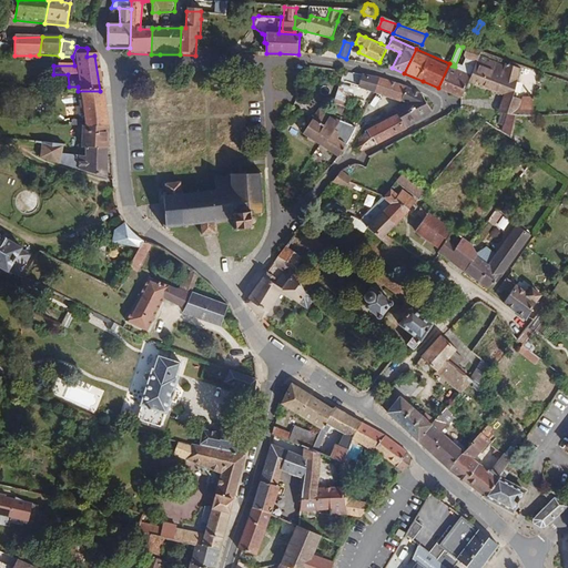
[(465,85),(476,60),(479,53),(466,49),(463,57),(464,60),(460,69),(455,67),(452,66),(453,63),(450,62),(449,63),(438,88),(459,98),(460,97),(464,89),(465,85)]
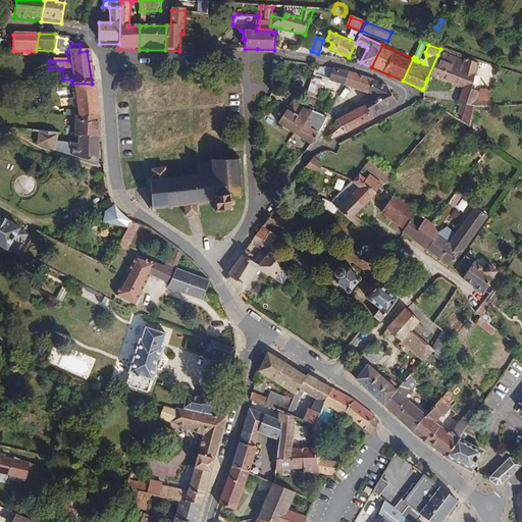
[(470,92),(479,67),(461,61),(460,64),(437,55),(427,79),(459,92),(454,106),(464,109),(471,111),(471,109),(486,109),(488,94),(476,93),(475,95),(470,92)]
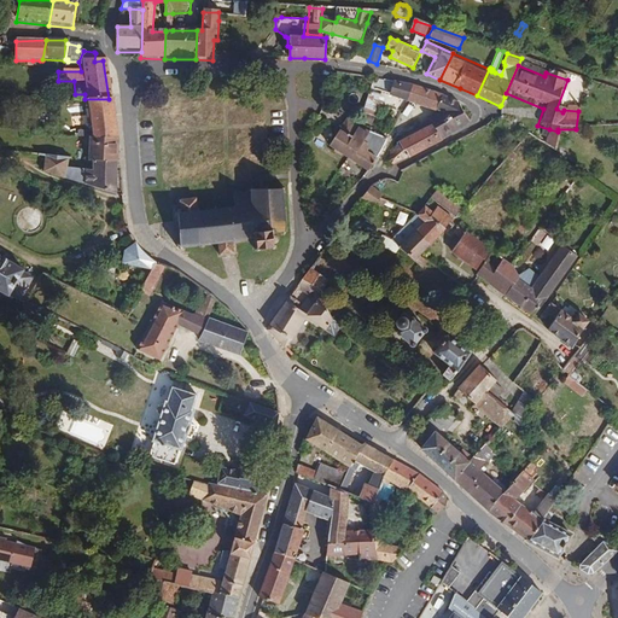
[(435,111),(442,95),(415,85),(395,81),(390,97),(404,100),(435,111)]
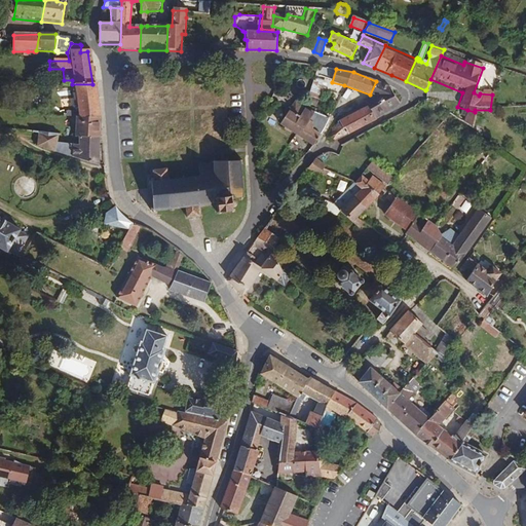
[(321,99),(326,81),(313,78),(308,95),(321,99)]
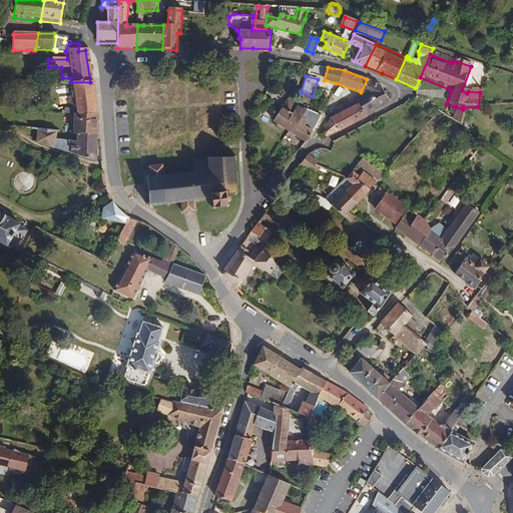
[(390,98),(390,95),(389,93),(388,89),(386,87),(384,86),(367,79),(361,92),(365,93),(375,110),(390,102),(390,98)]
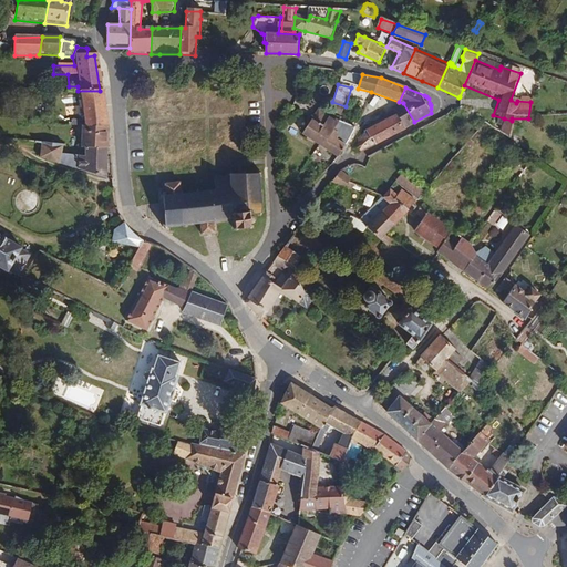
[(106,125),(100,91),(78,91),(83,125),(106,125)]
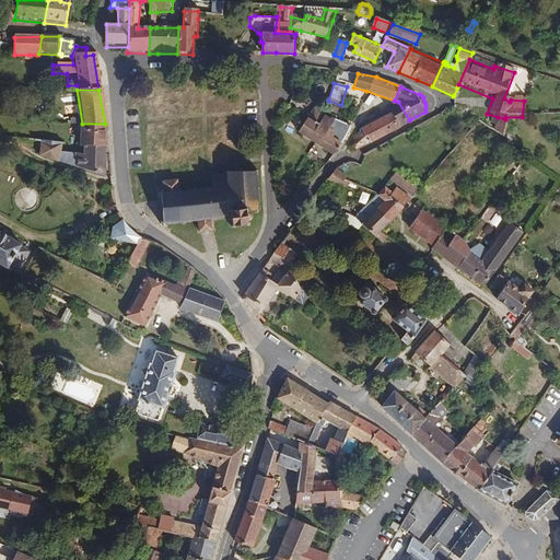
[(409,120),(398,102),(388,108),(392,114),(383,119),(391,130),(409,120)]
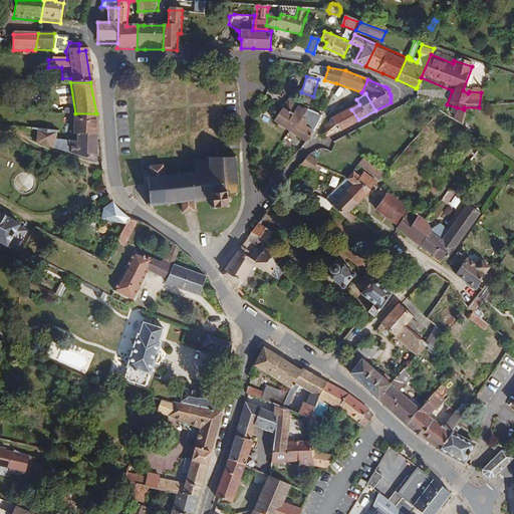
[(300,119),(306,109),(292,103),(293,99),(289,97),(272,120),(288,132),(293,122),(294,123),(297,118),(299,119),(300,119)]
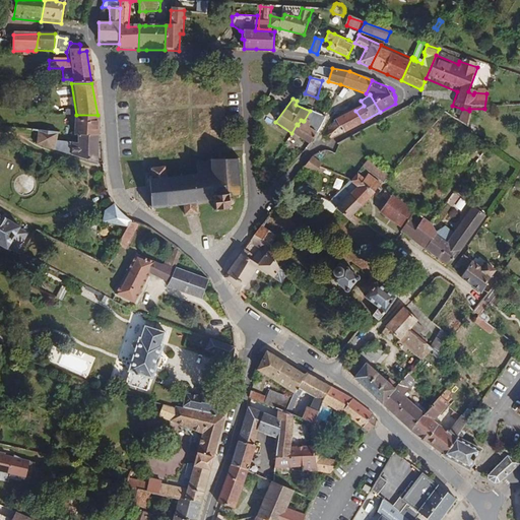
[(364,106),(361,101),(353,106),(355,111),(364,106)]
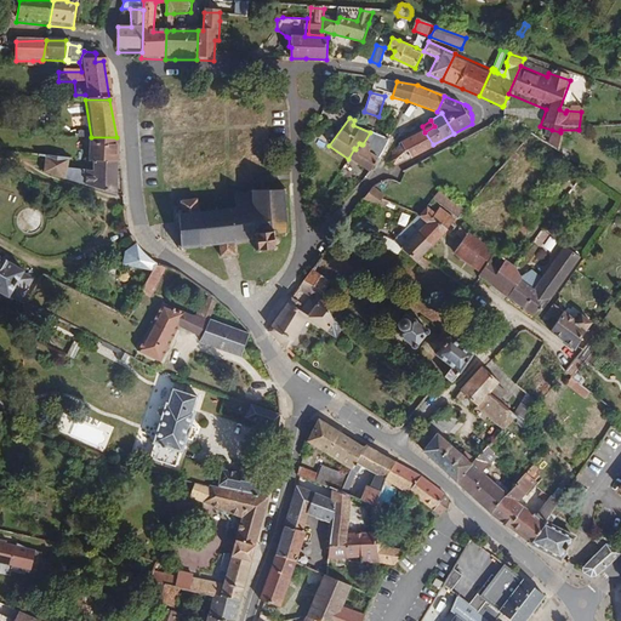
[(556,148),(560,132),(552,130),(548,144),(556,148)]
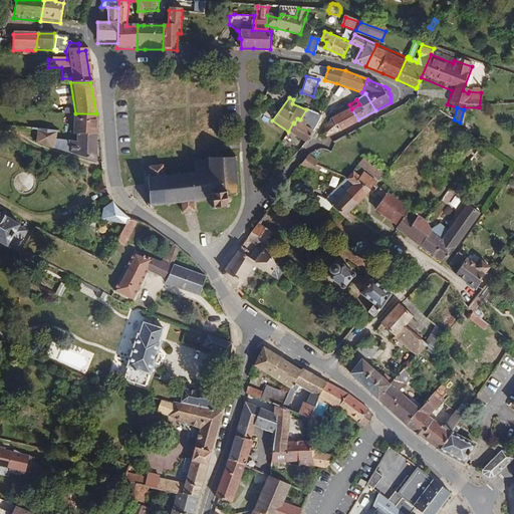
[(312,134),(321,115),(306,109),(300,119),(299,119),(296,124),(294,123),(293,122),(288,132),(304,143),(312,134)]
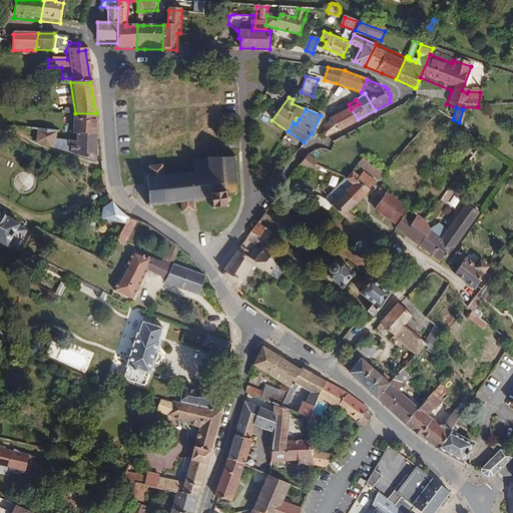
[(326,137),(352,123),(358,119),(351,109),(331,121),(322,133),(325,138),(326,137)]
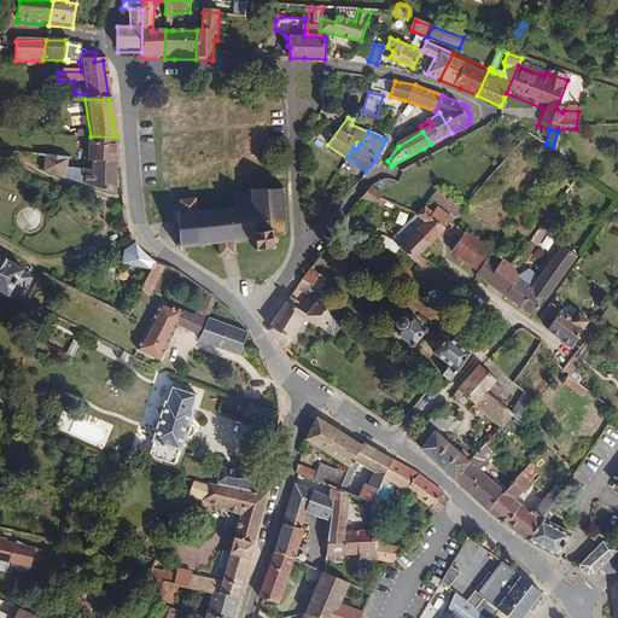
[(115,162),(116,136),(91,136),(87,135),(87,159),(91,159),(115,162)]
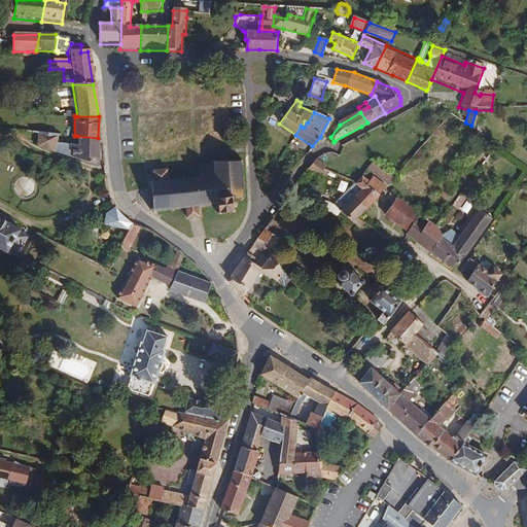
[(98,166),(98,145),(77,144),(58,143),(58,135),(39,133),(38,133),(37,148),(76,160),(98,166)]
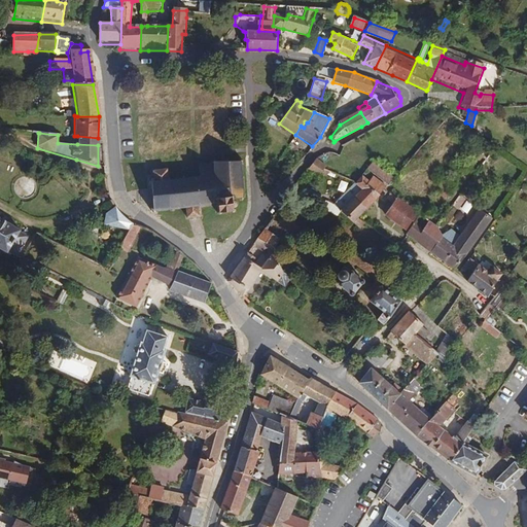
[(98,145),(98,138),(77,136),(77,144),(98,145)]
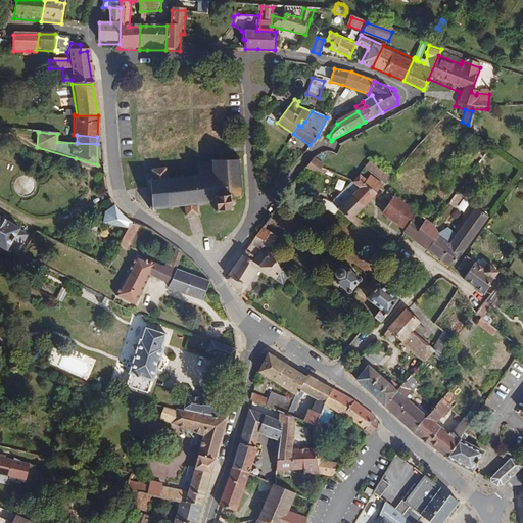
[(230,205),(241,201),(241,194),(240,194),(240,178),(243,178),(243,176),(240,176),(239,158),(208,160),(205,162),(196,163),(196,173),(172,176),(169,174),(168,165),(150,168),(151,178),(148,179),(148,181),(146,181),(147,185),(150,212),(149,214),(150,216),(151,216),(151,218),(153,217),(153,216),(167,214),(168,217),(170,216),(170,215),(184,211),(186,224),(188,224),(188,223),(192,222),(195,222),(195,223),(198,222),(196,210),(204,209),(205,212),(207,211),(206,210),(211,209),(214,220),(211,220),(212,222),(214,222),(214,223),(216,223),(216,222),(229,220),(230,221),(232,221),(231,219),(233,219),(232,217),(230,208),(230,205)]
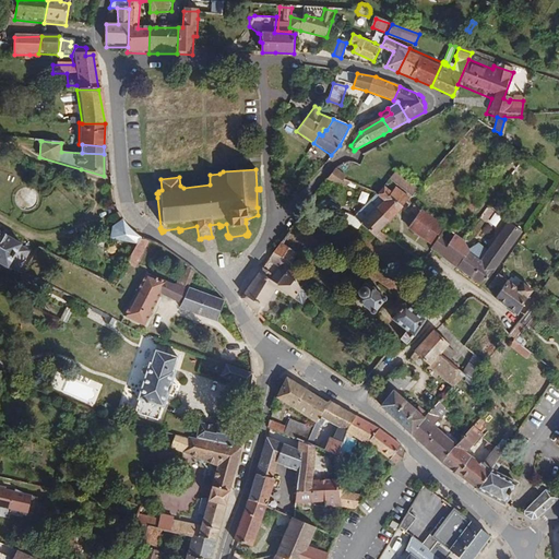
[(340,189),(345,180),(347,179),(335,170),(334,170),(326,181),(340,189)]
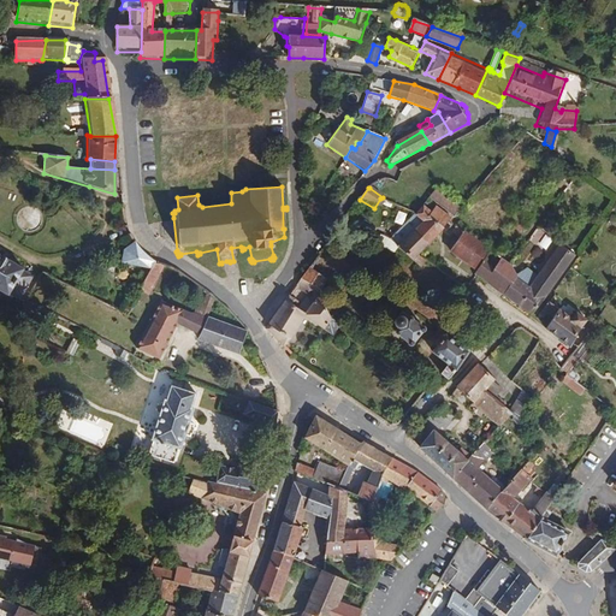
[(462,208),(437,190),(430,200),(455,218),(462,208)]
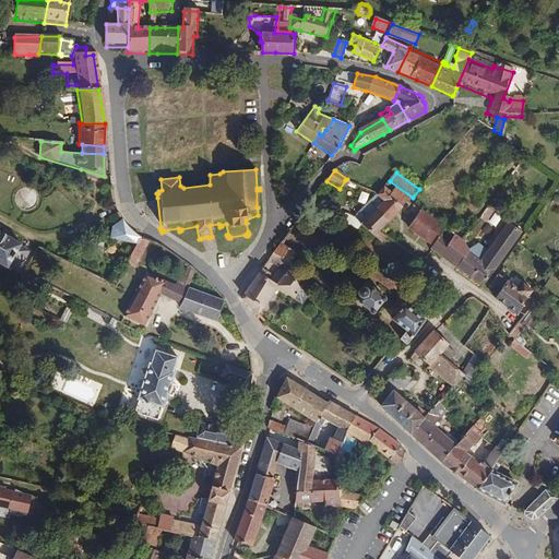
[(405,215),(413,206),(408,204),(412,201),(396,189),(392,193),(387,188),(377,199),(382,204),(375,212),(391,226),(402,213),(405,215)]
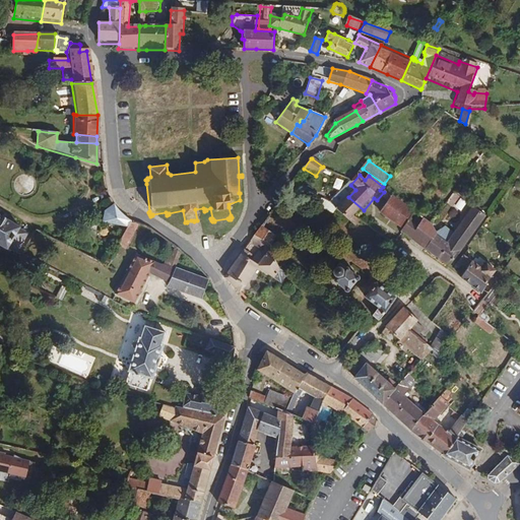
[(356,218),(364,210),(348,197),(355,190),(350,185),(342,193),(346,199),(336,209),(318,199),(314,206),(331,215),(334,212),(343,219),(351,224),(356,218)]
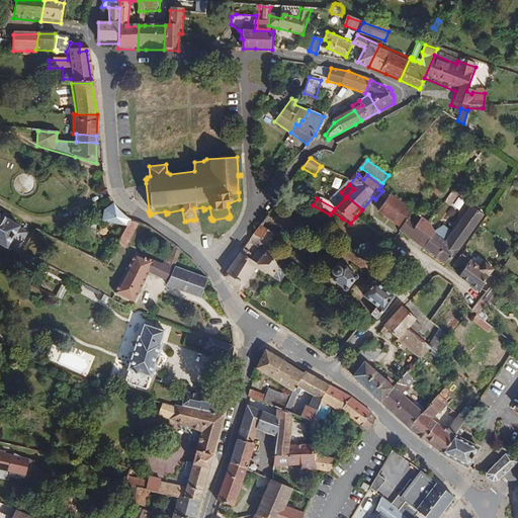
[(414,212),(389,194),(384,200),(387,203),(384,209),(382,211),(380,209),(377,214),(394,226),(402,231),(414,212)]
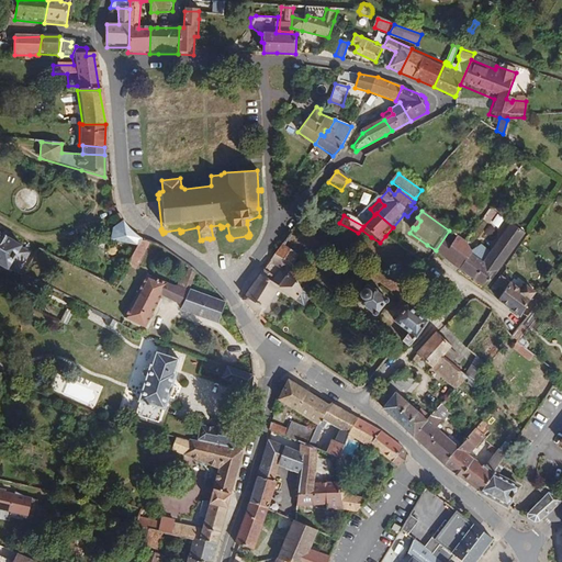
[(139,240),(121,224),(111,232),(110,244),(135,248),(139,240)]
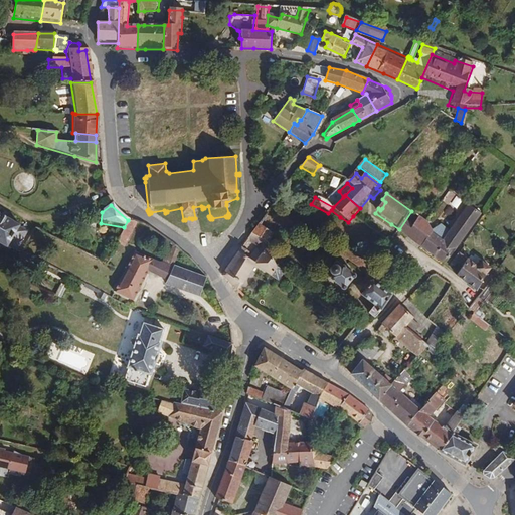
[(460,245),(481,216),(470,208),(451,234),(439,226),(435,233),(428,224),(411,211),(399,229),(397,233),(446,266),(460,245)]
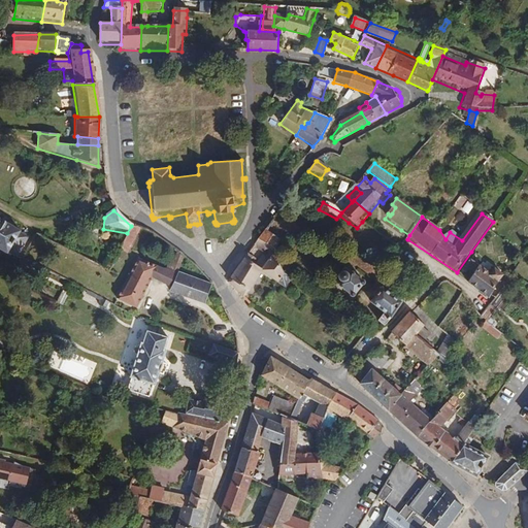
[(337,237),(349,223),(339,216),(336,219),(327,230),(337,237)]
